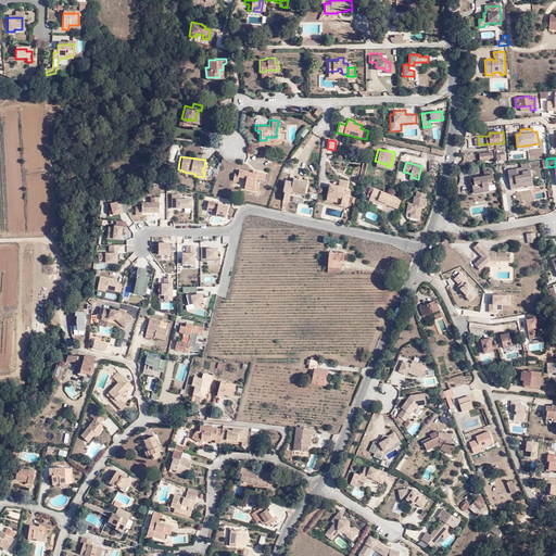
[(243,186),(255,189),(257,184),(253,182),(254,177),(263,179),(264,173),(251,168),(250,171),(238,167),(237,172),(234,171),(231,178),(237,179),(238,175),(245,176),(243,186)]
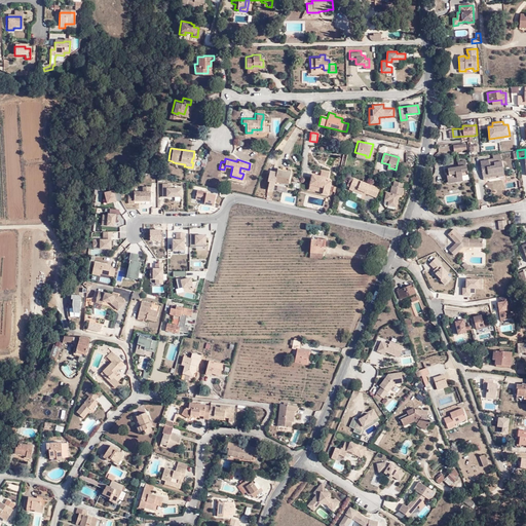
[(446,173),(448,173),(449,179),(458,178),(458,179),(463,178),(462,171),(467,170),(466,158),(458,159),(459,163),(453,164),(453,166),(451,166),(451,165),(445,166),(446,173)]
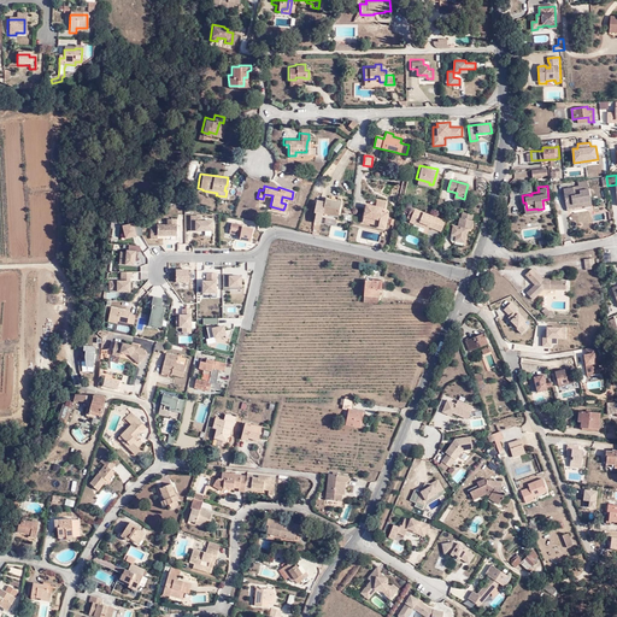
[(574,189),(574,186),(564,186),(565,203),(582,201),(583,205),(591,204),(589,187),(580,188),(574,189)]
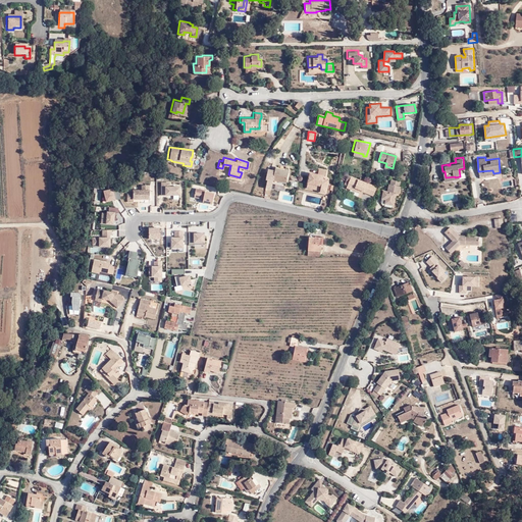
[(271,181),(284,185),(288,170),(279,169),(279,167),(274,166),(273,169),(269,168),(268,176),(271,176),(271,181)]
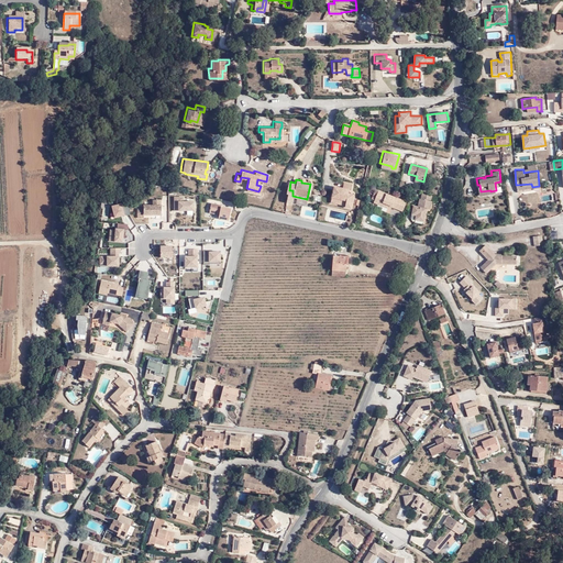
[(329,197),(335,199),(337,197),(345,199),(343,205),(343,206),(349,207),(352,194),(346,192),(348,188),(350,189),(351,185),(342,183),(341,186),(340,186),(339,188),(332,186),(329,197)]
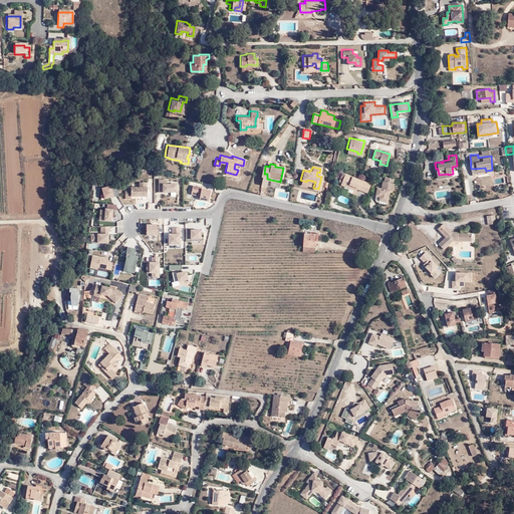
[(344,175),(340,182),(340,184),(357,191),(357,189),(359,184),(364,186),(362,191),(367,193),(370,183),(361,179),(360,181),(344,175)]
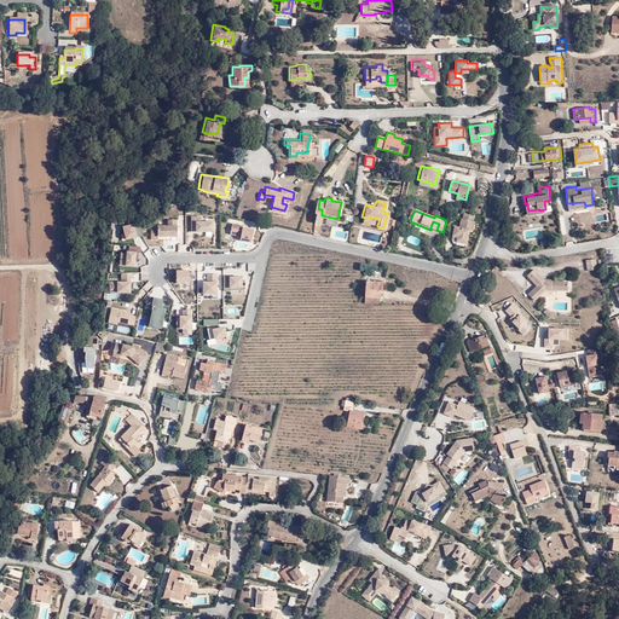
[(474,215),(463,213),(462,219),(461,219),(458,227),(453,226),(451,236),(456,237),(455,242),(464,244),(468,230),(472,230),(474,221),(472,220),(474,215)]
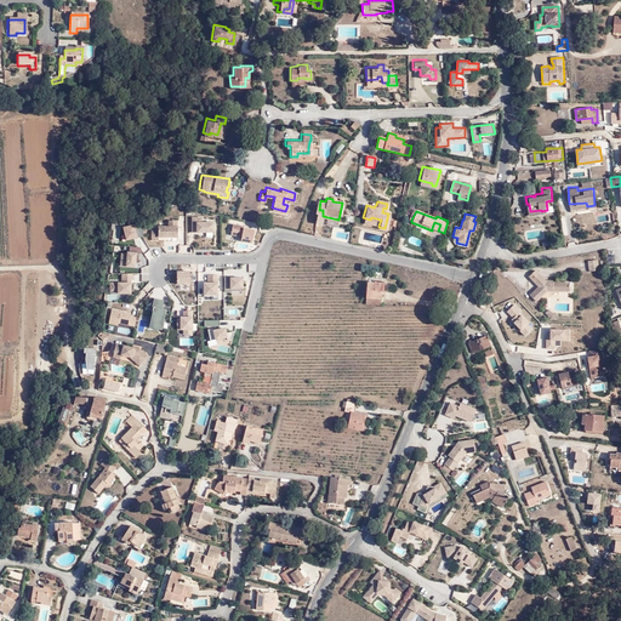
[(203,215),(192,216),(192,231),(197,229),(197,232),(216,232),(215,221),(203,221),(203,215)]
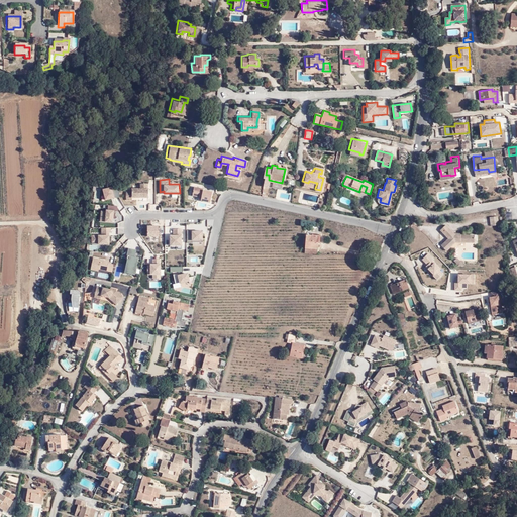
[(148,197),(148,183),(140,183),(140,187),(131,187),(131,190),(126,190),(126,201),(132,200),(132,197),(148,197)]
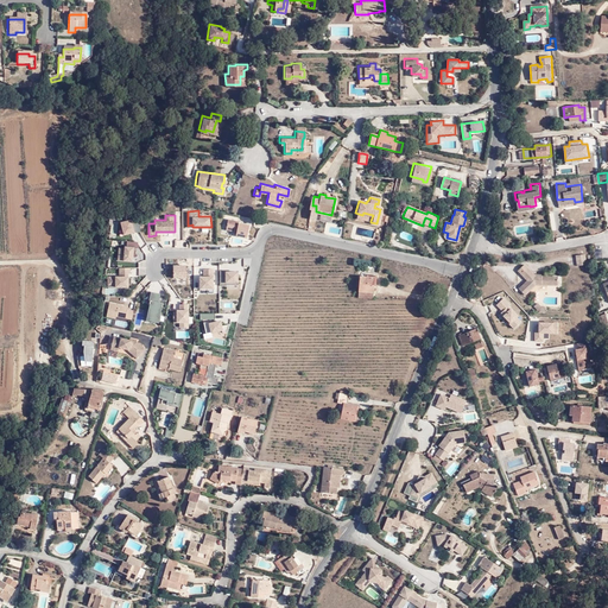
[(133,219),(121,221),(124,235),(135,233),(133,219)]
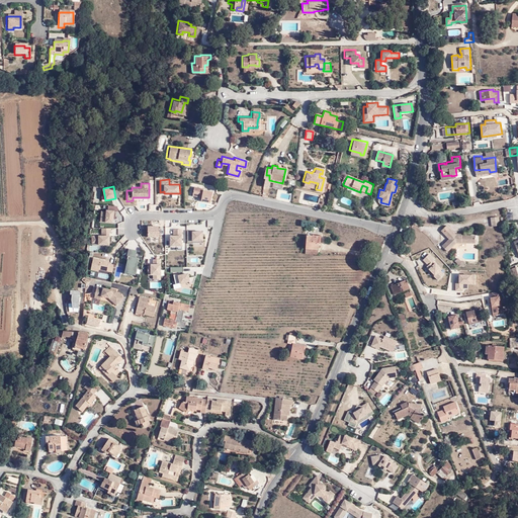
[(203,187),(194,186),(192,196),(201,198),(201,201),(211,203),(213,191),(203,189),(203,187)]
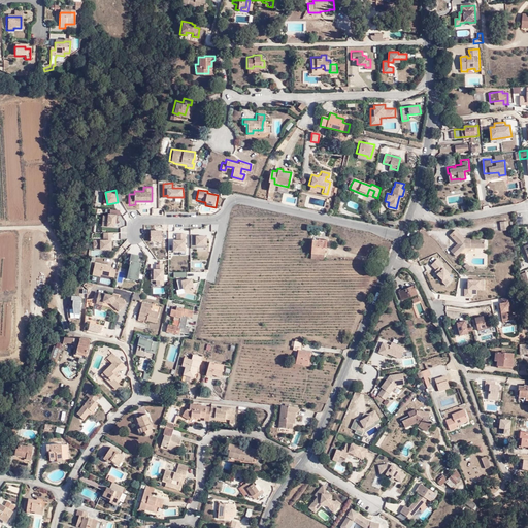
[(118,209),(110,209),(110,213),(108,212),(108,216),(103,215),(102,226),(116,227),(117,217),(122,213),(118,209)]
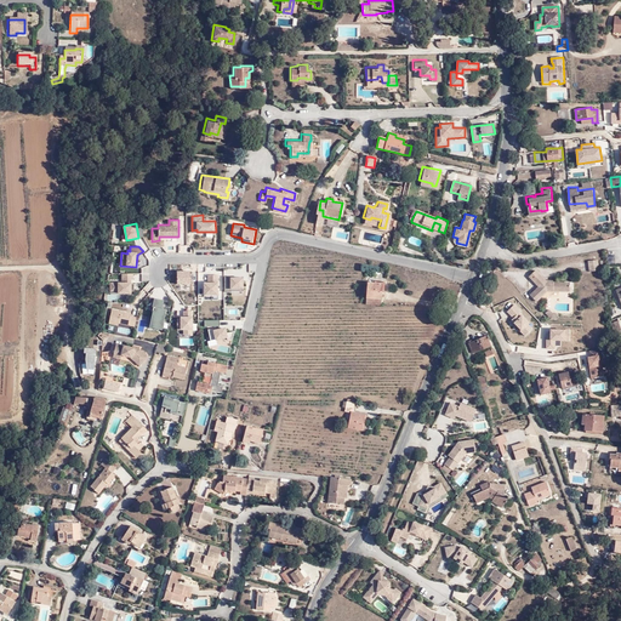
[(597,260),(587,260),(587,271),(597,269),(597,260)]
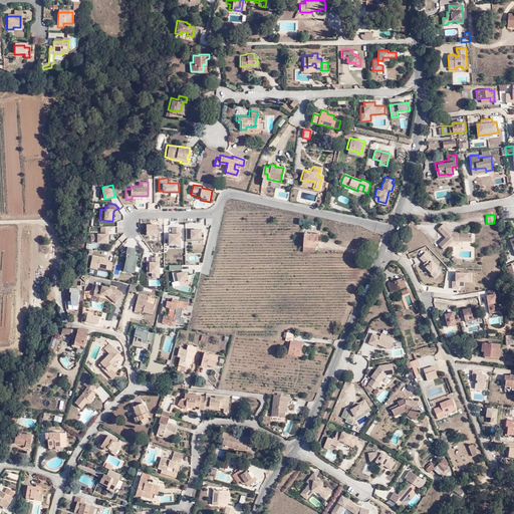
[(437,228),(440,231),(441,229),(446,235),(445,236),(437,243),(443,249),(451,240),(470,240),(470,233),(451,232),(442,223),(437,228)]
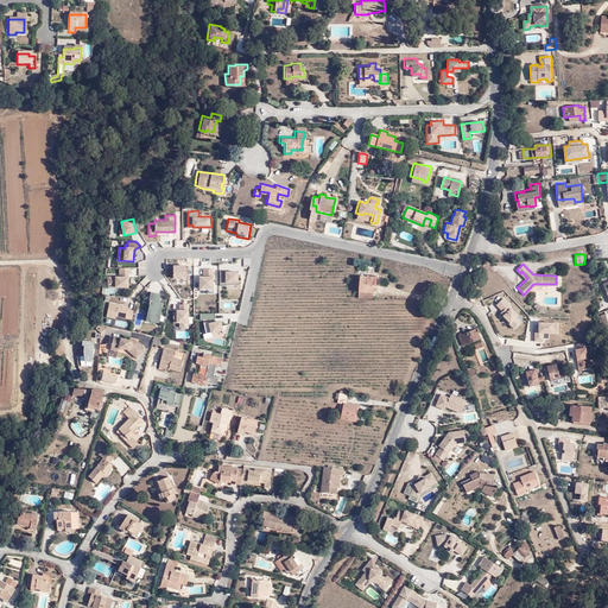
[(187,278),(187,265),(173,265),(173,278),(187,278)]
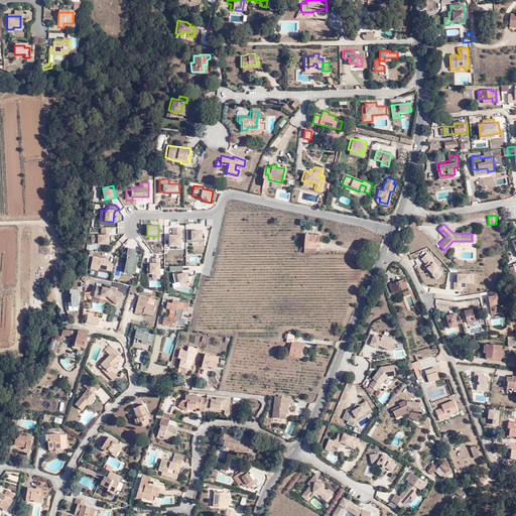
[(110,244),(110,227),(101,228),(102,234),(91,234),(91,242),(98,242),(98,244),(110,244)]
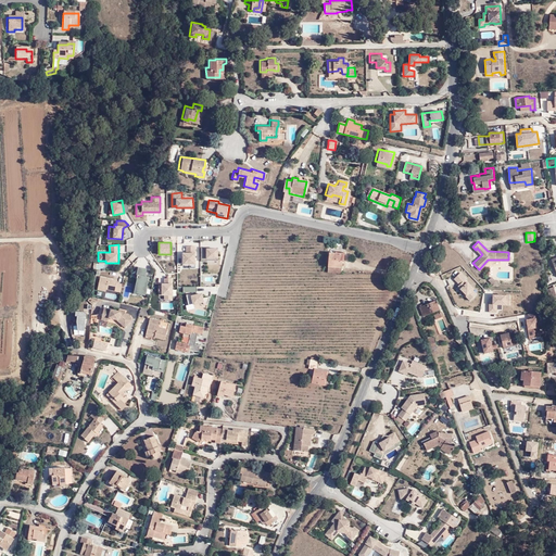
[(197,265),(196,245),(186,247),(187,252),(181,253),(181,265),(197,265)]
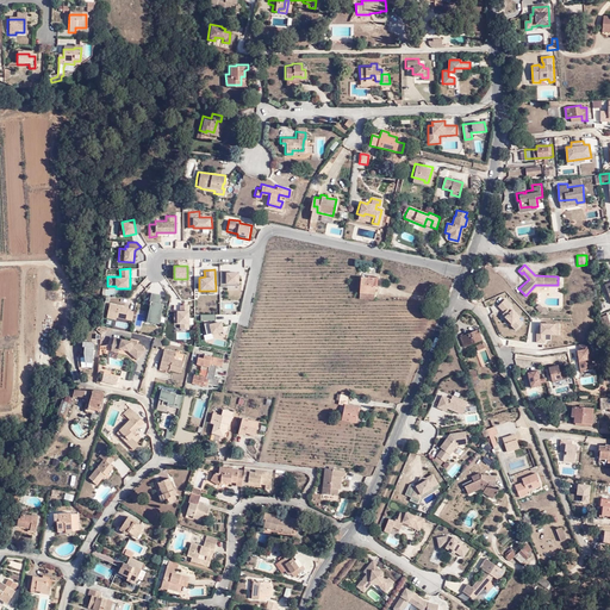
[(240,286),(238,272),(219,273),(219,286),(240,286)]
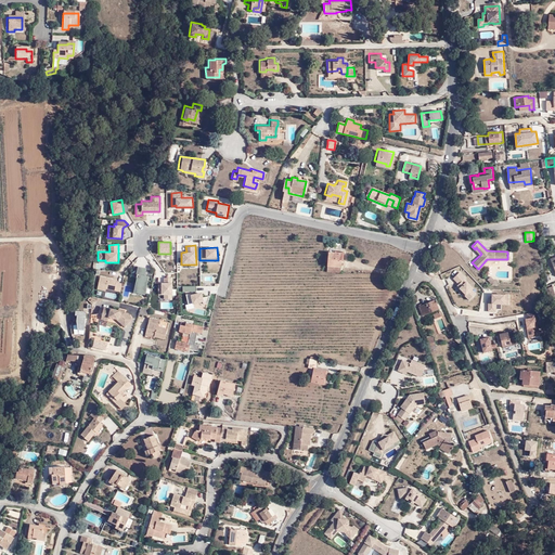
[(327,258),(326,270),(330,270),(330,271),(338,273),(339,266),(332,265),(333,258),(327,258)]
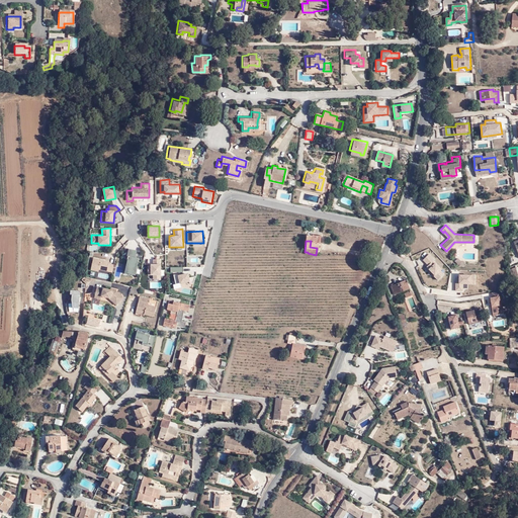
[(137,250),(128,248),(126,259),(127,259),(124,272),(135,275),(139,258),(136,258),(137,250)]
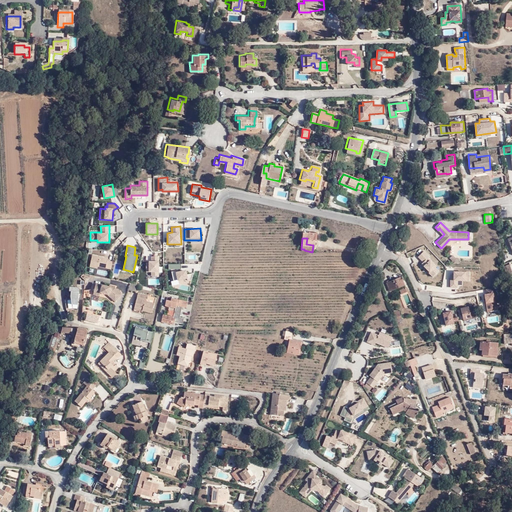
[(438,266),(423,251),(418,256),(423,262),(421,263),(429,271),(428,272),(432,277),(440,270),(436,267),(438,266)]
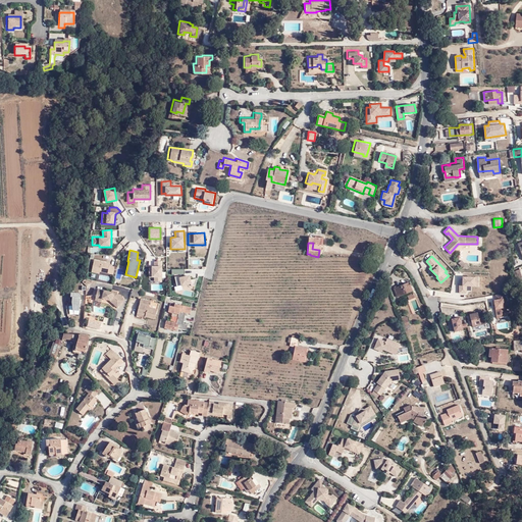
[(115,263),(94,259),(91,272),(100,274),(101,271),(113,274),(115,263)]
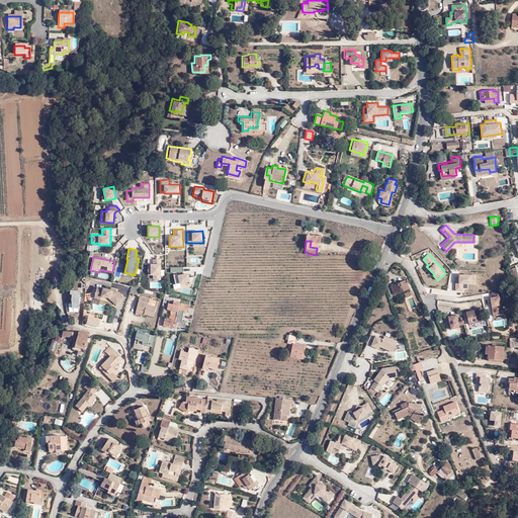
[(161,279),(161,259),(153,259),(153,263),(150,263),(151,275),(153,274),(153,279),(161,279)]
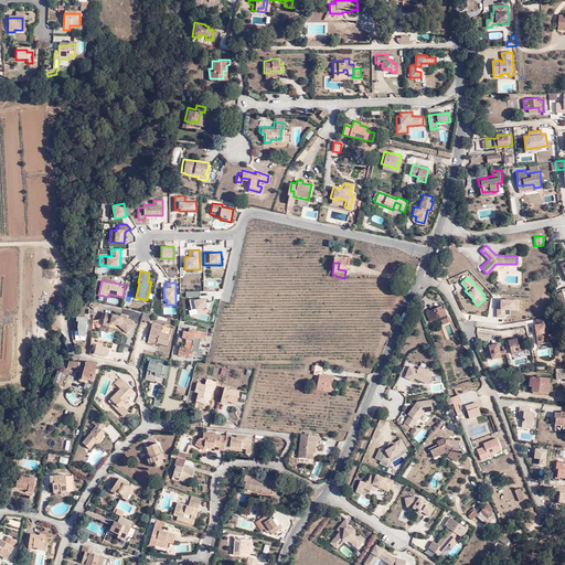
[(560,291),(554,295),(557,304),(563,300),(560,292),(560,291)]
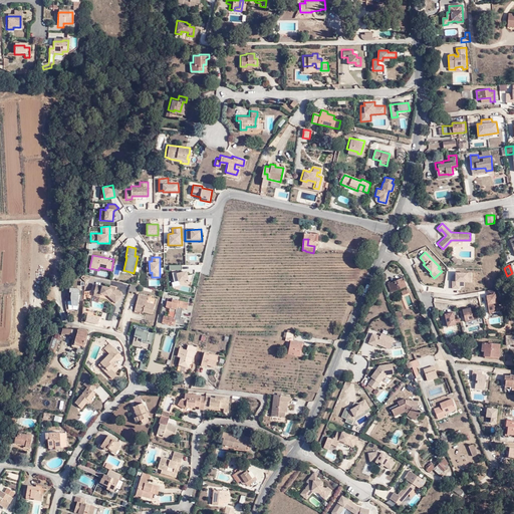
[(181,271),(173,272),(175,282),(188,279),(189,281),(194,280),(194,274),(188,275),(187,270),(181,271)]
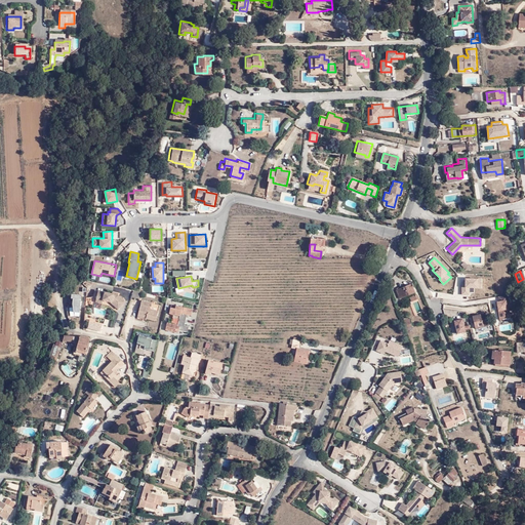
[(483,278),(466,278),(466,287),(461,287),(461,295),(470,295),(470,287),(483,288),(483,278)]
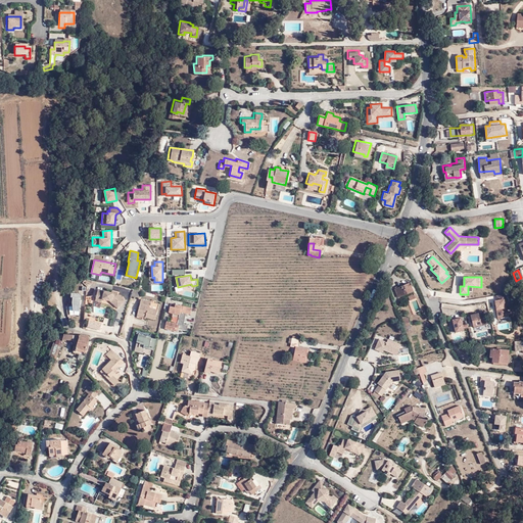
[(394,287),(398,295),(413,290),(410,282),(394,287)]
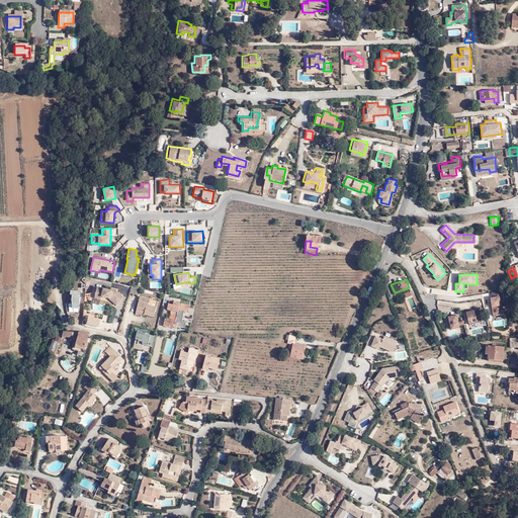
[(98,283),(95,293),(102,295),(102,292),(110,294),(117,301),(124,294),(117,287),(117,286),(111,284),(111,286),(98,283)]
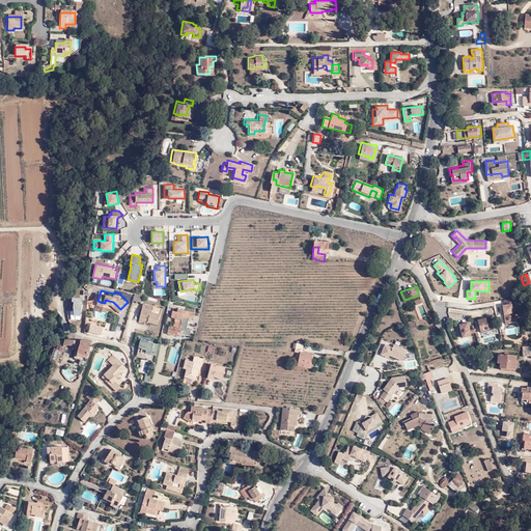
[(74,297),(72,317),(81,318),(83,298),(74,297)]
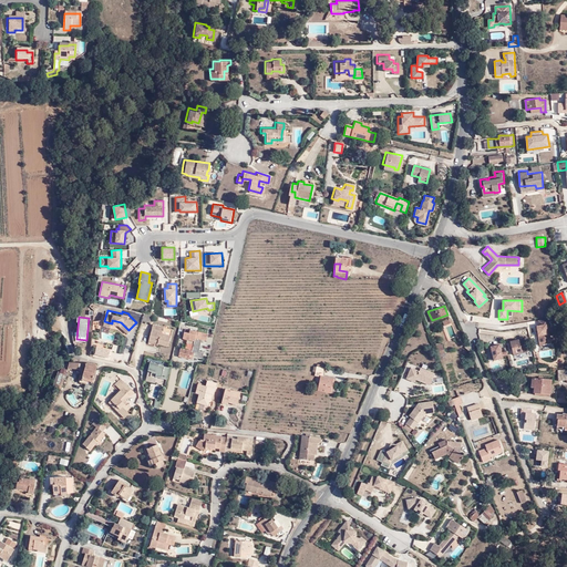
[(553,343),(548,319),(537,320),(538,325),(536,325),(539,346),(553,343)]
